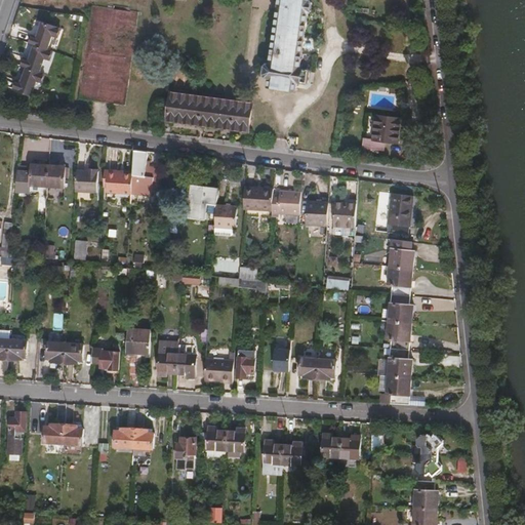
[(307,81),(308,71),(300,70),(309,15),(313,11),(315,7),(315,3),(312,0),(281,0),(272,64),(268,64),(266,67),(266,74),(268,76),(270,77),(269,85),(296,89),(298,80),(307,81)]
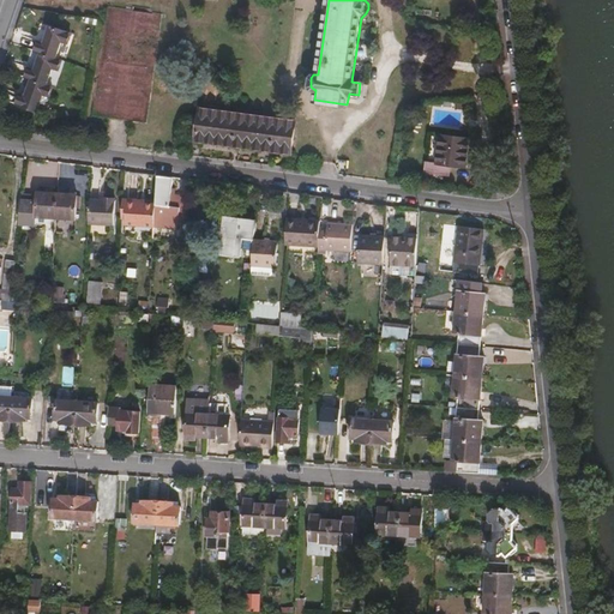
[(149,122),(163,12),(108,4),(92,114),(149,122)]
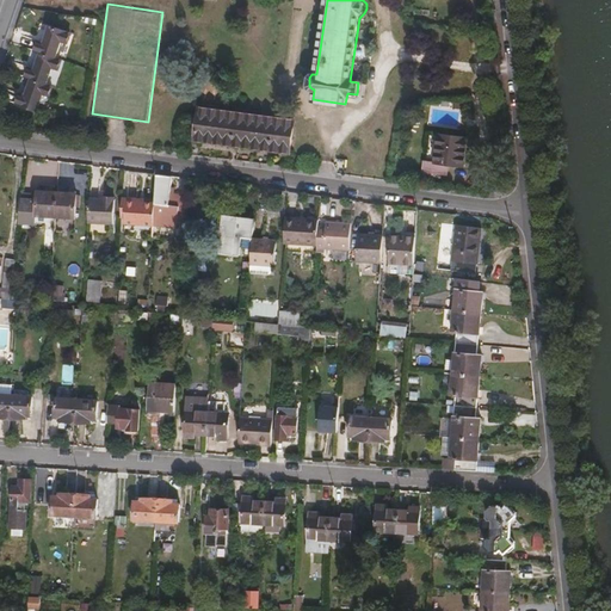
[(56,56),(62,41),(67,42),(71,32),(50,25),(44,41),(38,38),(35,49),(56,56)]
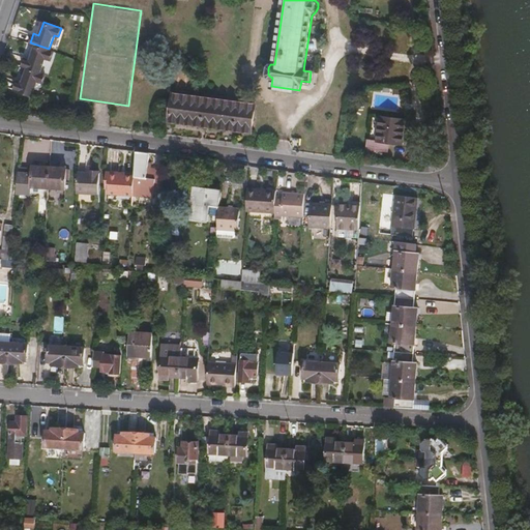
[(41,71),(45,59),(50,59),(53,50),(49,49),(30,42),(30,43),(34,45),(30,58),(25,57),(22,65),(41,71)]
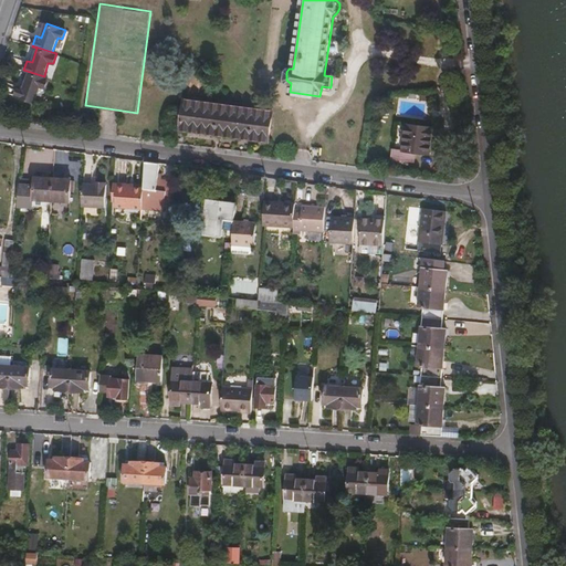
[(34,102),(40,86),(44,87),(49,77),(44,76),(23,70),(23,71),(28,73),(23,86),(18,85),(14,95),(34,102)]
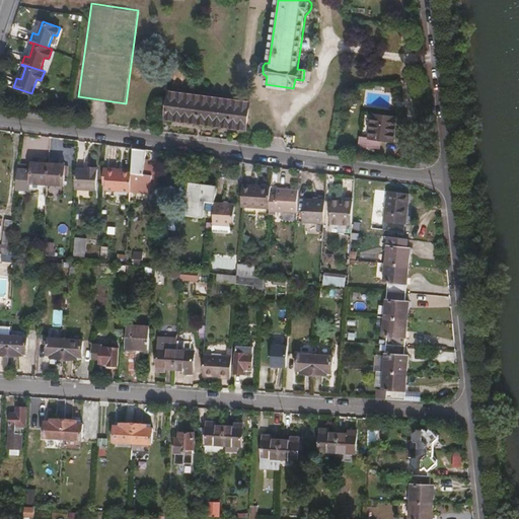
[(246,128),(249,100),(170,90),(166,118),(246,128)]
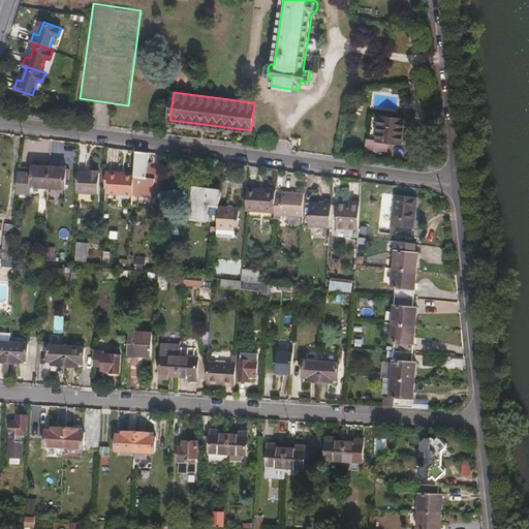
[(398,142),(401,116),(378,114),(377,133),(376,138),(364,137),(363,145),(384,148),(384,141),(398,142)]
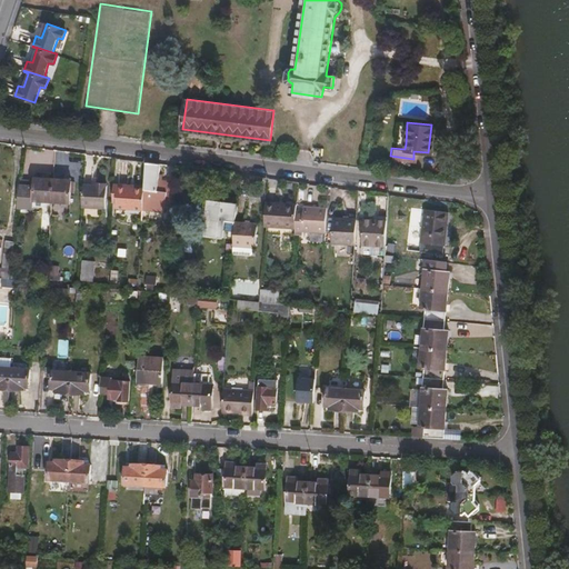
[(173,208),(176,188),(168,188),(168,181),(159,180),(161,163),(147,161),(143,187),(142,209),(163,212),(165,211),(165,207),(173,208)]
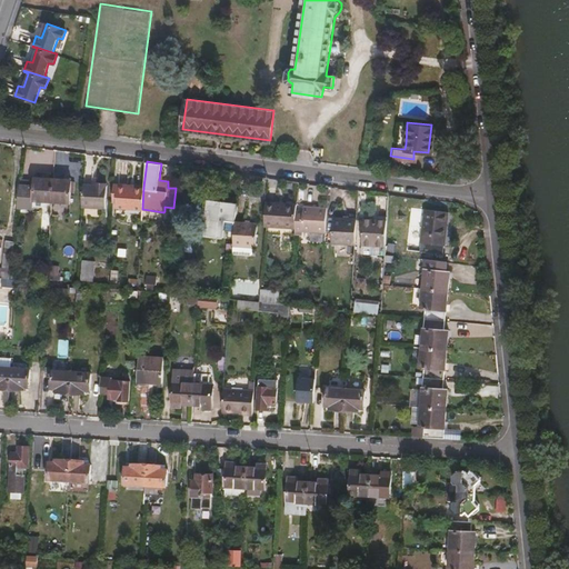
[(51,201),(52,178),(45,178),(36,177),(36,186),(20,185),(18,207),(33,208),(35,201),(51,201)]
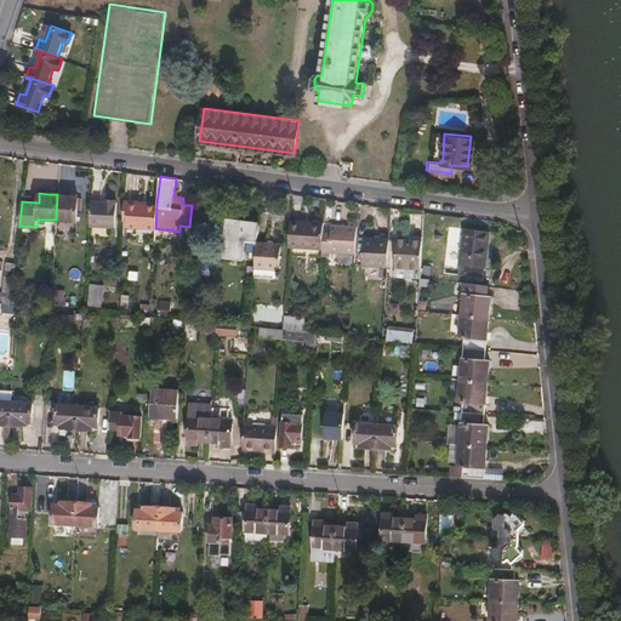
[(78,221),(79,197),(57,194),(56,220),(77,221),(78,221)]
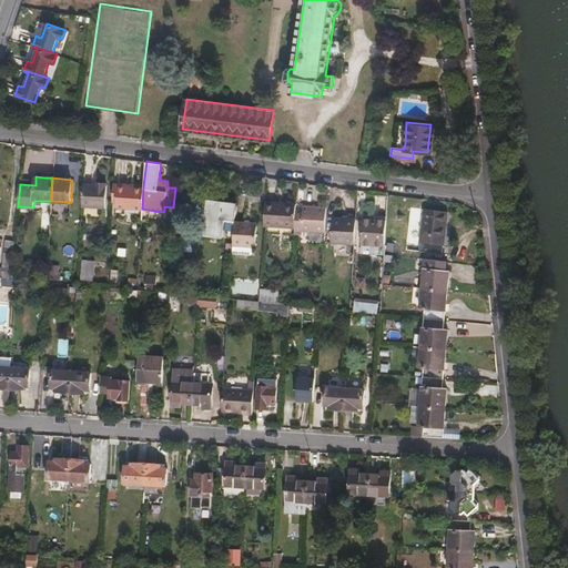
[(105,208),(107,195),(107,184),(105,183),(107,182),(95,181),(94,182),(94,184),(83,183),(81,206),(105,208)]
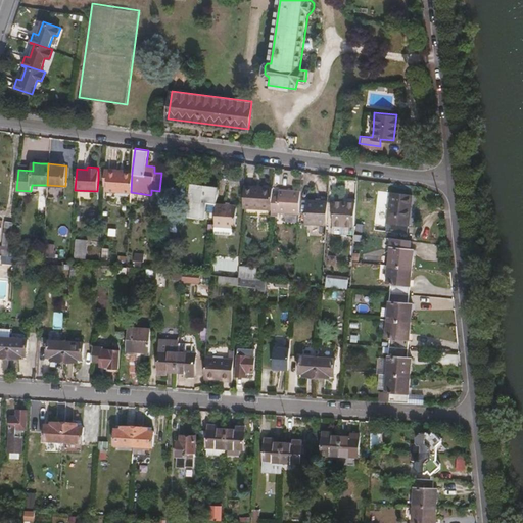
[(131,192),(132,172),(124,172),(116,172),(116,169),(108,168),(107,185),(107,190),(131,192)]
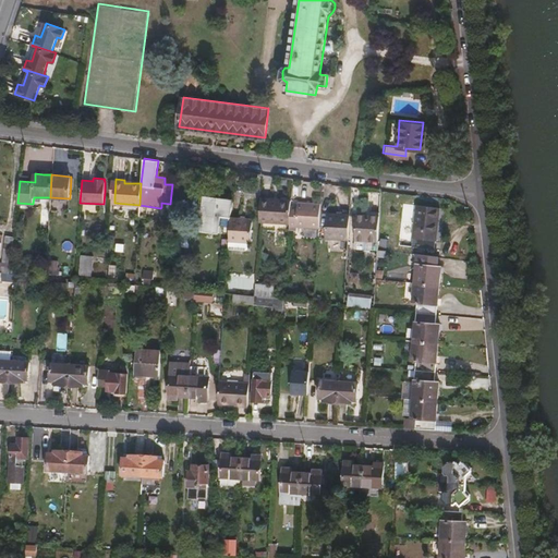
[(230,216),(232,205),(232,199),(205,195),(204,196),(202,202),(201,211),(203,211),(201,229),(218,231),(219,231),(221,214),(230,216)]
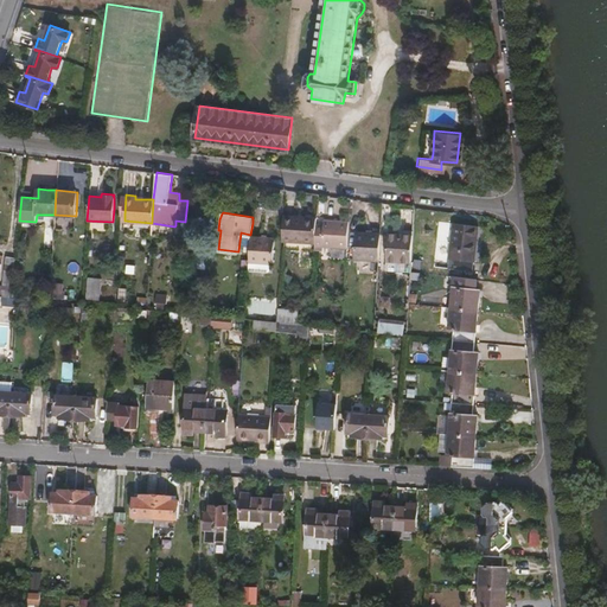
[(315,244),(317,223),(317,218),(305,217),(302,218),(298,218),(295,217),(283,216),(282,242),(315,244)]
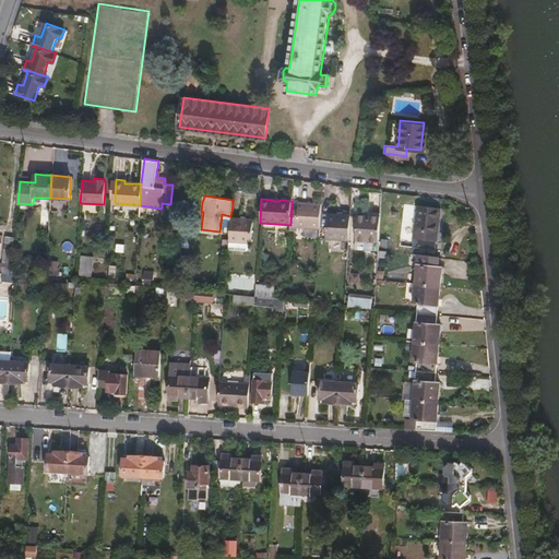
[(320,229),(321,203),(299,202),(298,203),(298,206),(292,205),(290,225),(290,230),(297,230),(298,230),(298,228),(320,229)]
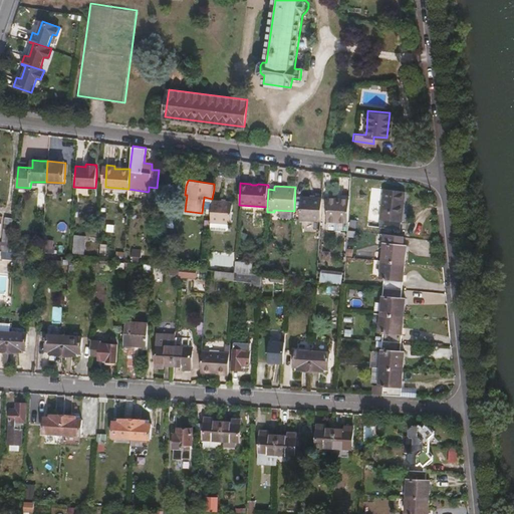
[(402,230),(405,202),(407,193),(406,193),(386,190),(384,191),(379,227),(400,230),(402,230)]
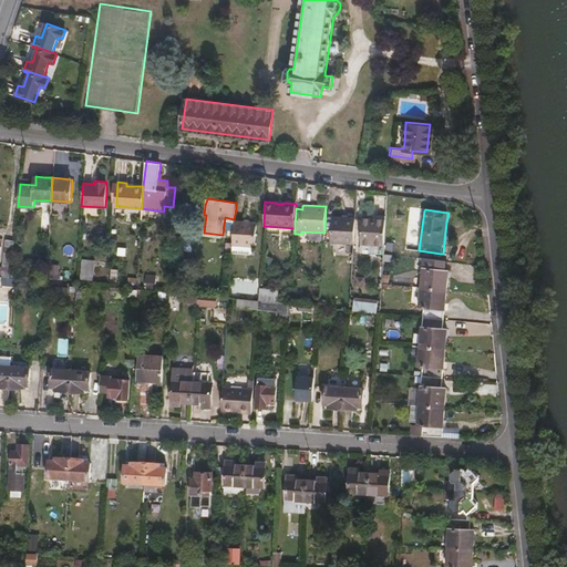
[(354,244),(356,228),(357,218),(333,217),(332,217),(330,243),(354,244)]
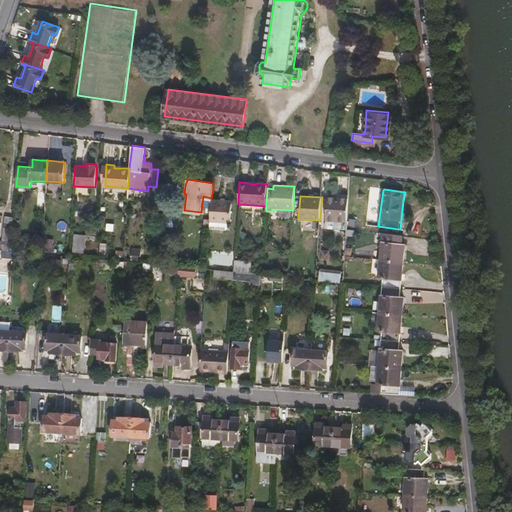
[(348,229),(350,201),(337,200),(338,196),(329,196),(327,227),(337,228),(348,229)]
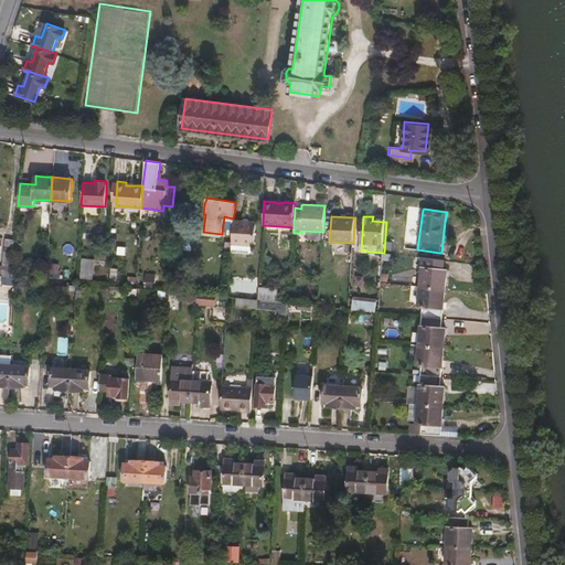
[(255,245),(256,222),(236,221),(233,221),(232,244),(249,246),(254,246),(255,245)]
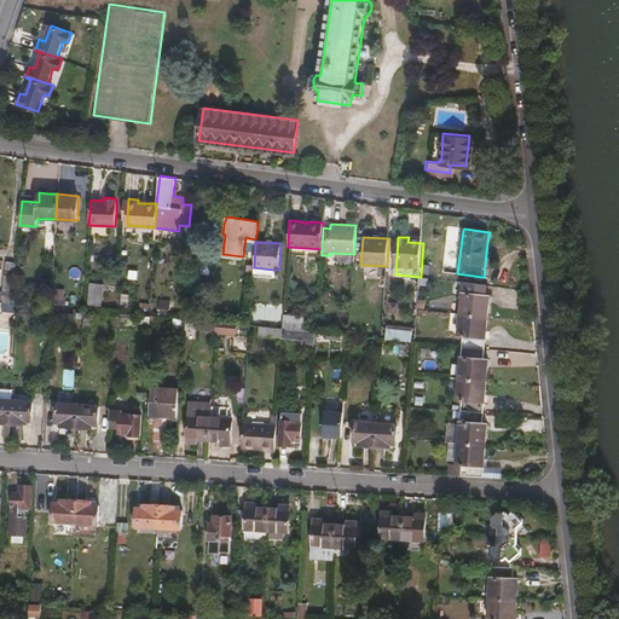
[(11,305),(15,270),(16,260),(6,259),(5,260),(1,304),(11,305)]
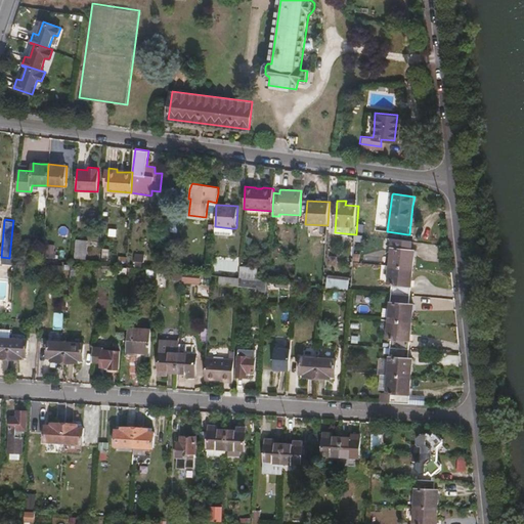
[(231,232),(231,228),(215,226),(215,234),(228,234),(231,232)]
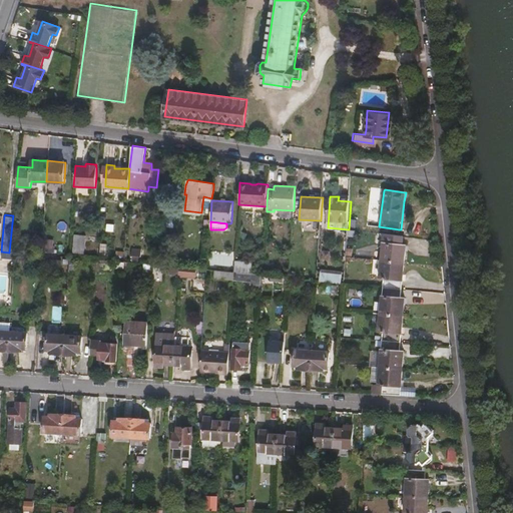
[(404,261),(406,244),(402,243),(403,235),(385,233),(383,259),(404,261)]
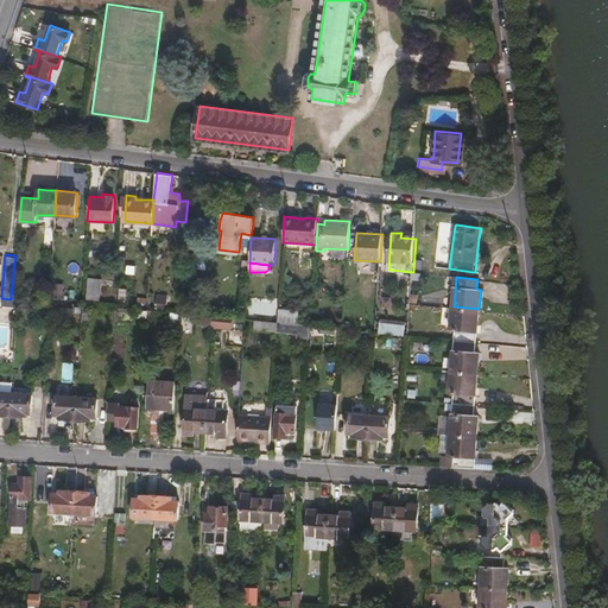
[(100,301),(101,279),(89,278),(88,279),(87,301),(100,301)]
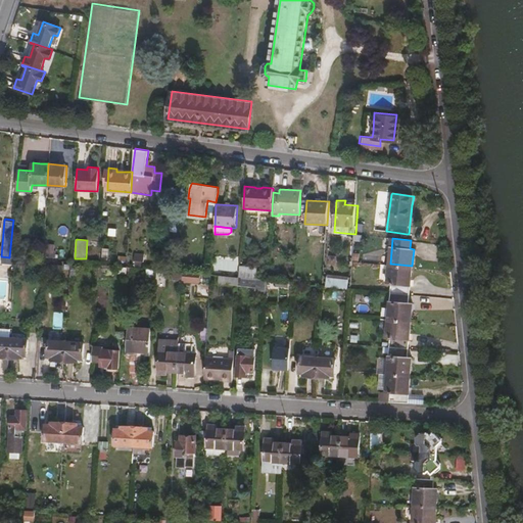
[(141,266),(143,255),(136,254),(134,265),(141,266)]
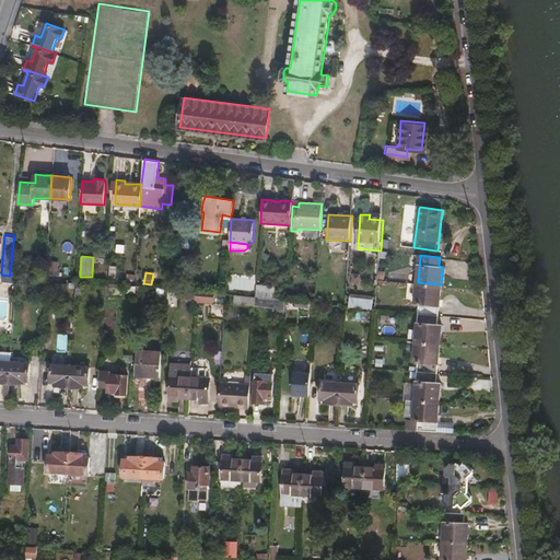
[(439,314),(441,284),(418,282),(416,304),(419,305),(419,312),(439,314)]
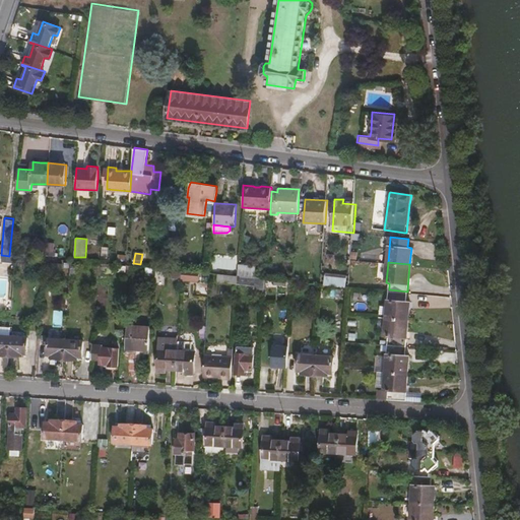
[(257,278),(257,267),(241,266),(240,267),(239,276),(257,278)]
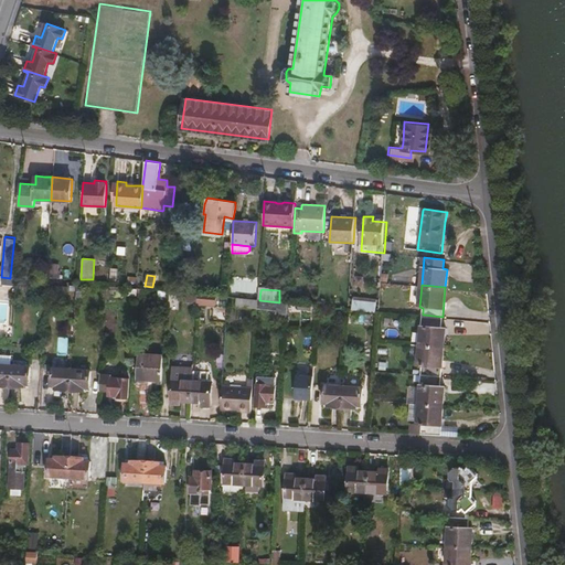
[(199,304),(200,295),(189,294),(189,304),(199,304)]
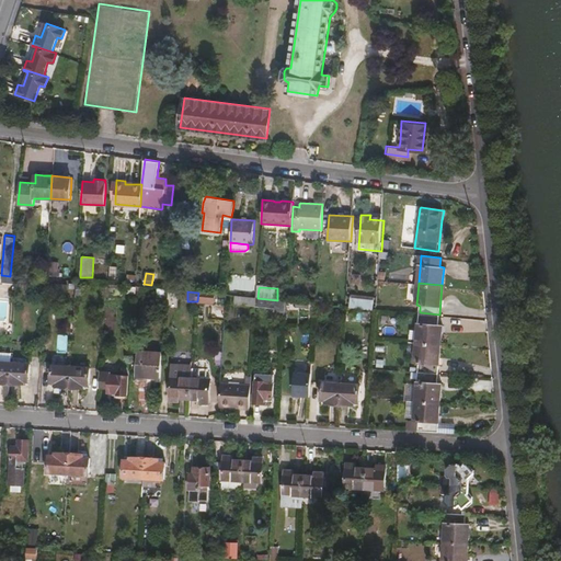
[(215,302),(215,294),(198,293),(197,301),(215,302)]
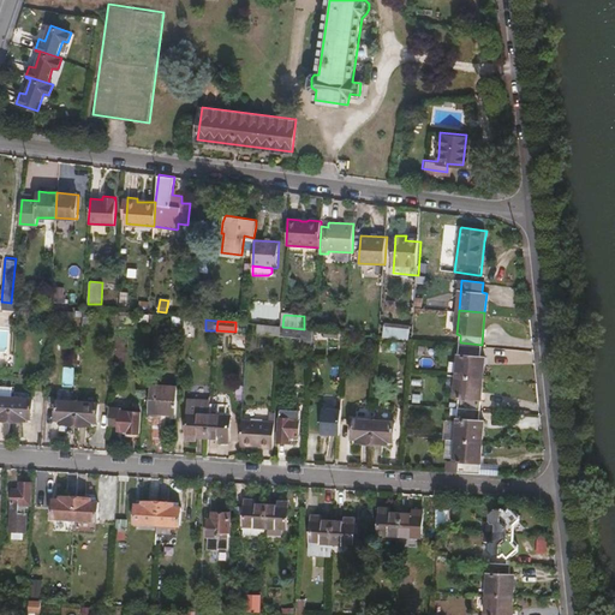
[(410,338),(411,324),(386,323),(384,324),(384,335),(410,338)]
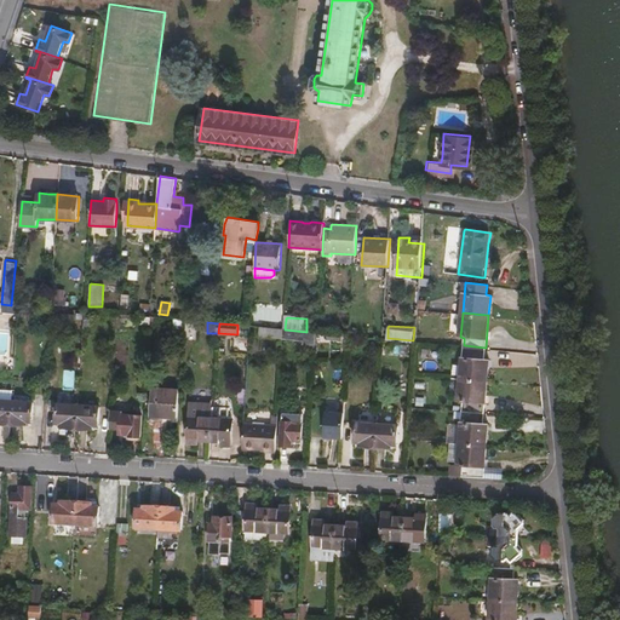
[(285,338),(285,329),(271,328),(271,337),(285,338)]
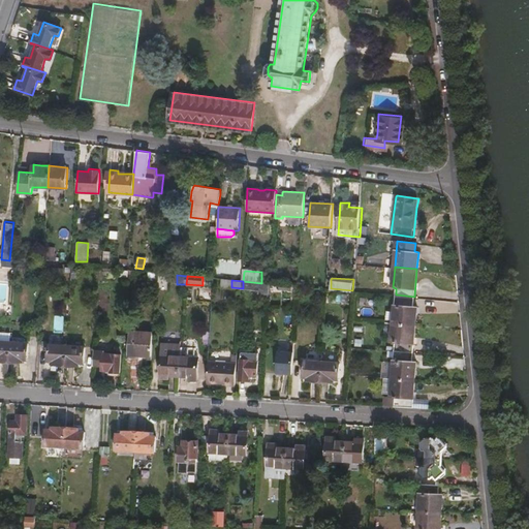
[(260,290),(261,283),(243,281),(243,288),(243,289),(260,291),(260,290)]
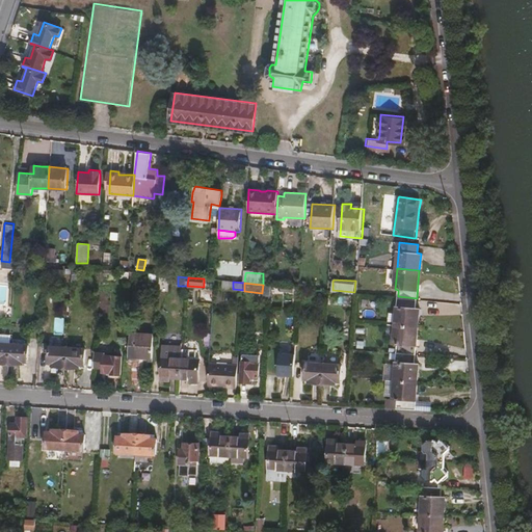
[(419,326),(421,307),(417,307),(417,298),(398,296),(396,325),(403,325),(419,326)]
